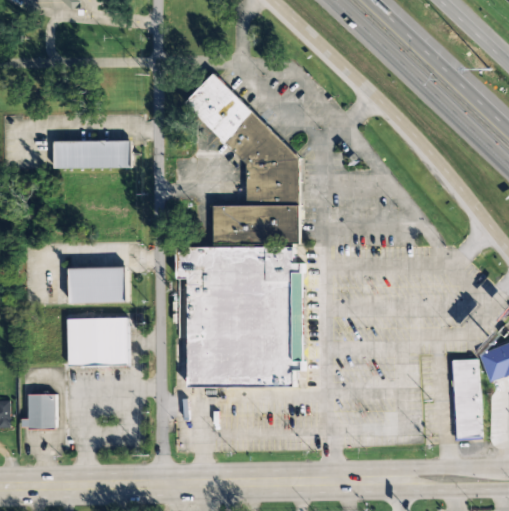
[(60,0),(70,9),(78,0),(60,0)]
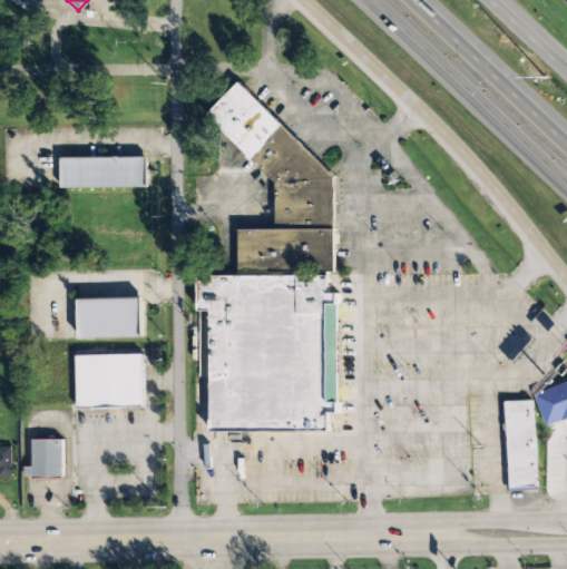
[(204,114),(237,81),(330,177),(331,270),(235,271),(235,227),(271,227),(271,183),(204,114)]
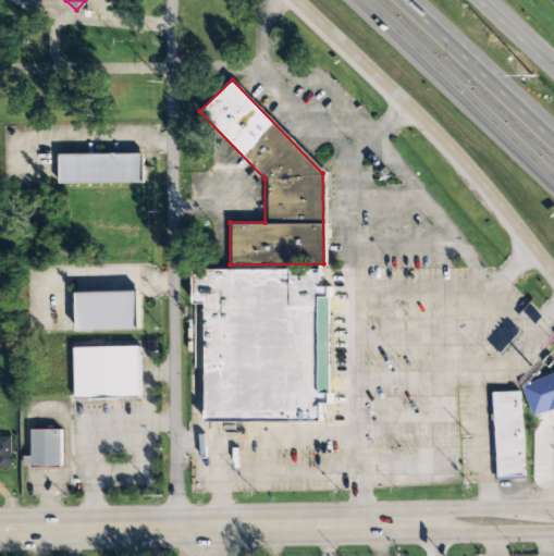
[(58,153),(58,182),(140,181),(140,151),(58,153)]
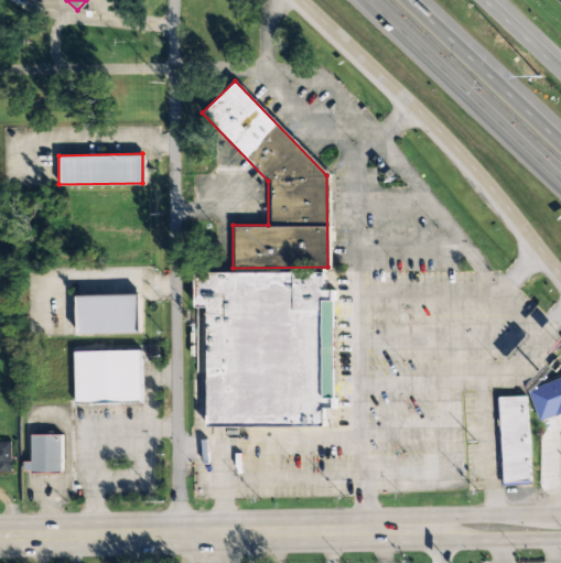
[(192,272),(193,307),(205,307),(207,426),(326,426),(325,408),(335,408),(334,289),(323,289),(323,271),(192,272)]
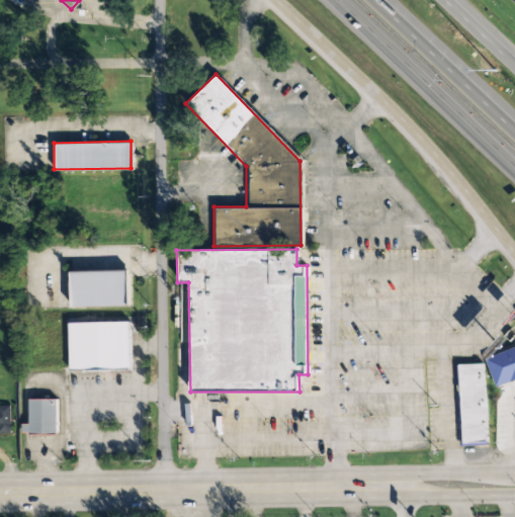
[(70,307),(126,306),(126,269),(69,270),(70,307)]
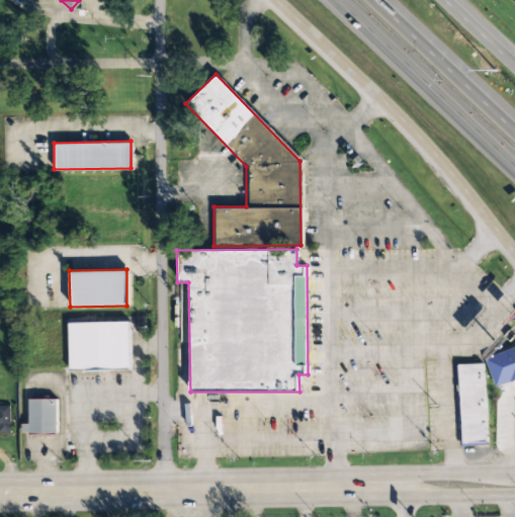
[(68,322),(69,370),(129,368),(126,321),(68,322)]
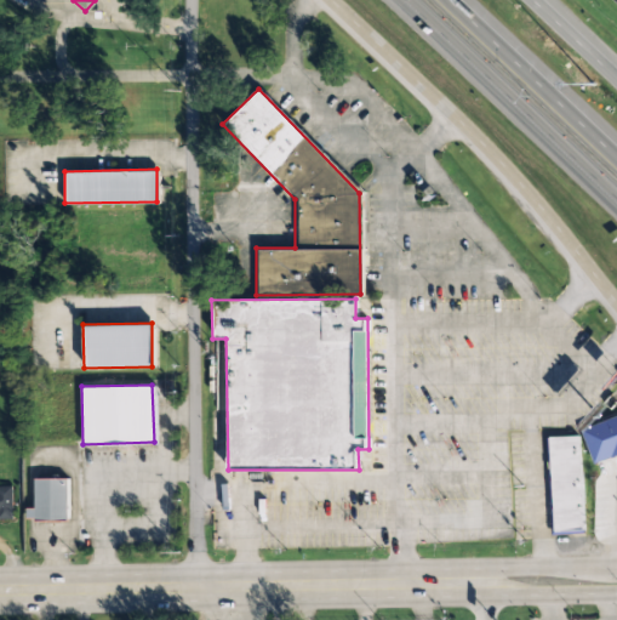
[(616,411),(576,428),(589,465),(616,454),(616,411)]
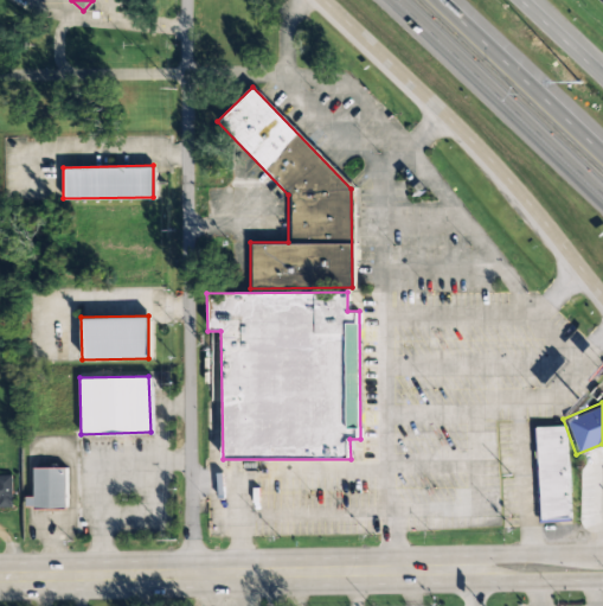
[(562,425),(569,522),(538,524),(533,426),(562,425)]
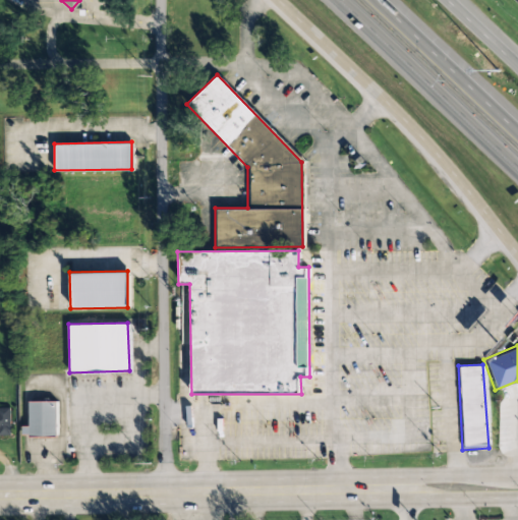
[(27,400),(27,437),(55,437),(54,400),(27,400)]
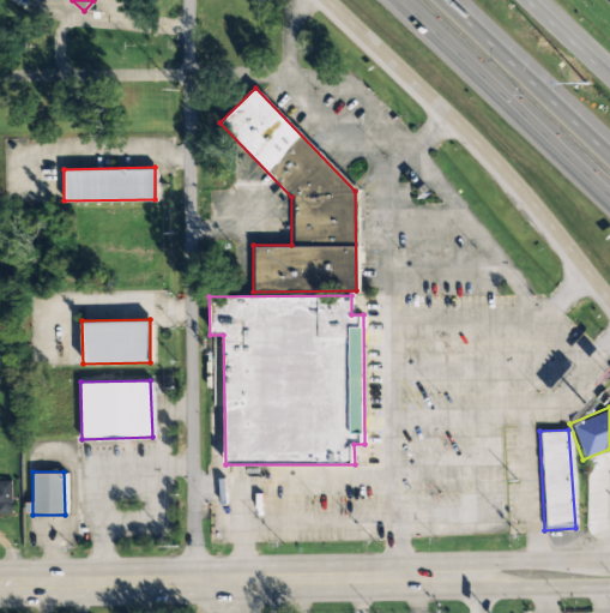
[(584,491),(583,515),(601,515),(601,491),(584,491)]
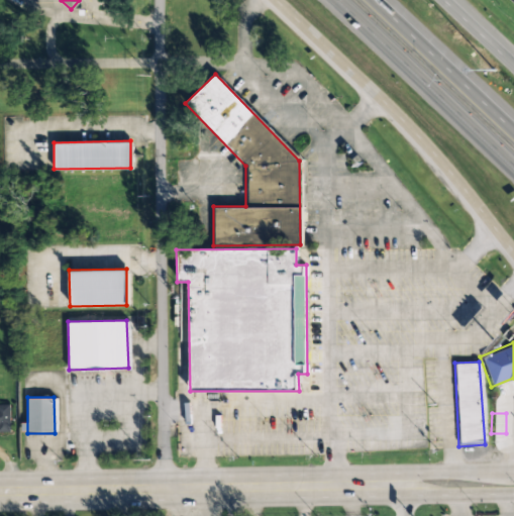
All buildings are outlined.
